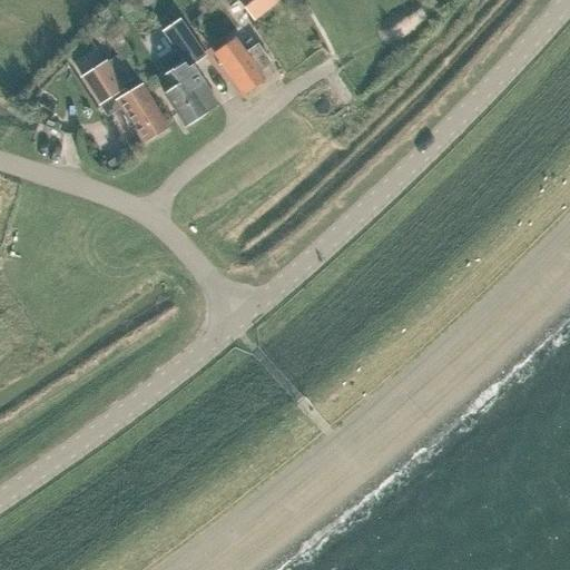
[(237,0),(255,21),(282,0),(237,0)]
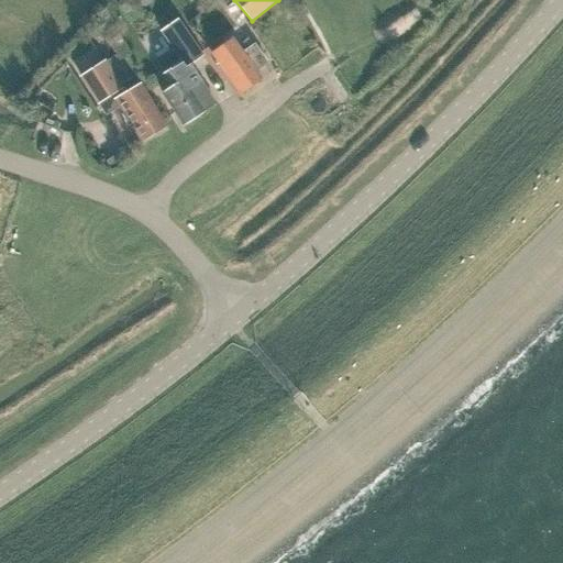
[(197,85),(186,68),(203,56),(183,25),(166,36),(183,62),(162,75),(170,88),(163,94),(184,125),(216,105),(201,81),(197,85)]
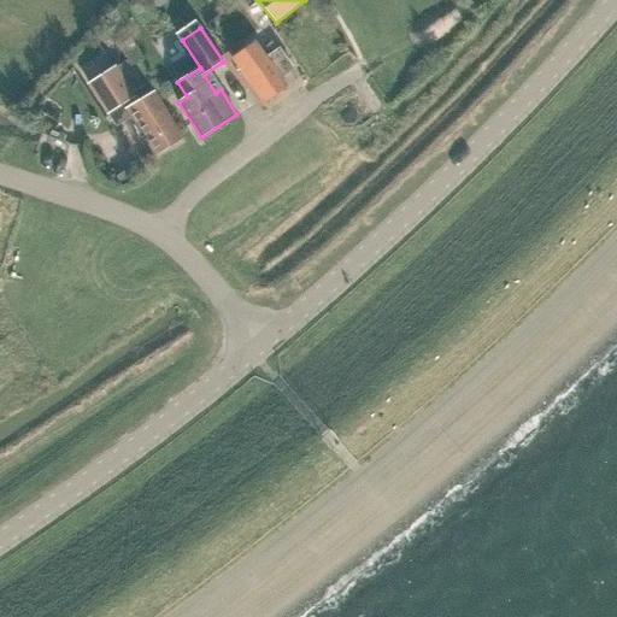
[(256,43),(234,59),(264,103),(287,87),(278,76),(292,66),(280,48),(266,58),(256,43)]
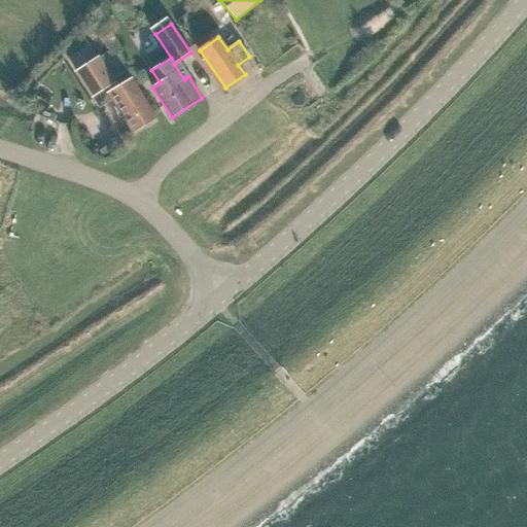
[(99,59),(77,72),(100,108),(112,100),(132,132),(155,117),(132,79),(117,88),(117,89),(99,59)]
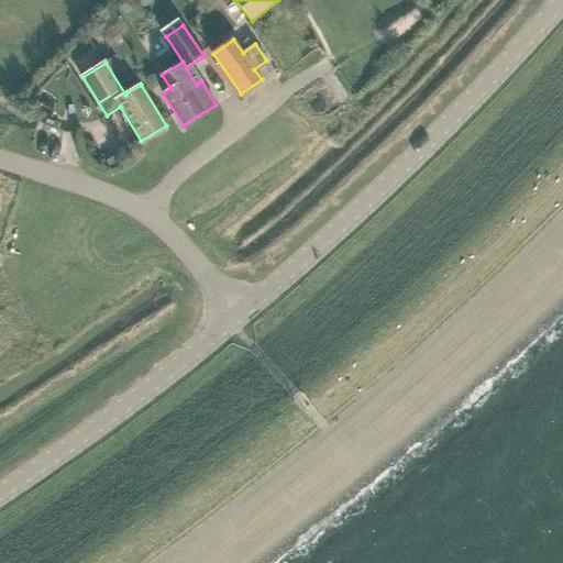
[(120,154),(108,162),(112,169),(124,163),(120,154)]
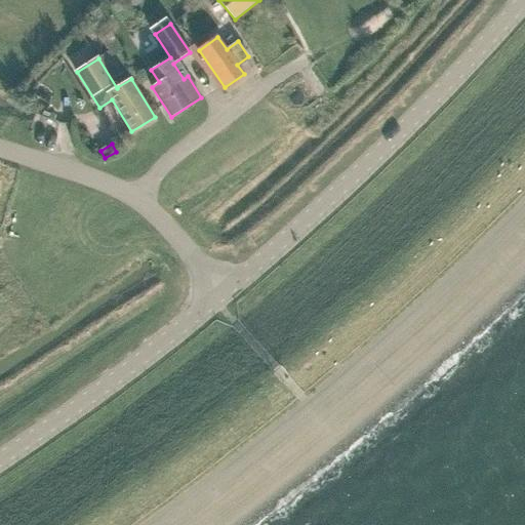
All buildings are outlined.
